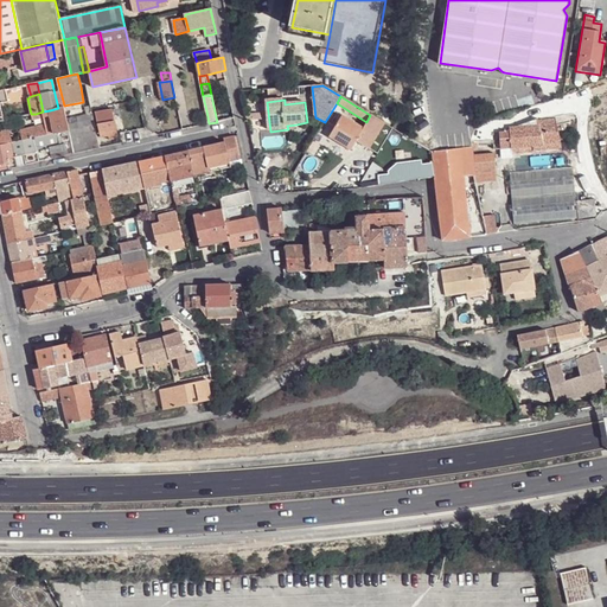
[(58,108),(50,110),(51,116),(53,127),(56,134),(70,131),(69,127),(64,108),(58,108)]
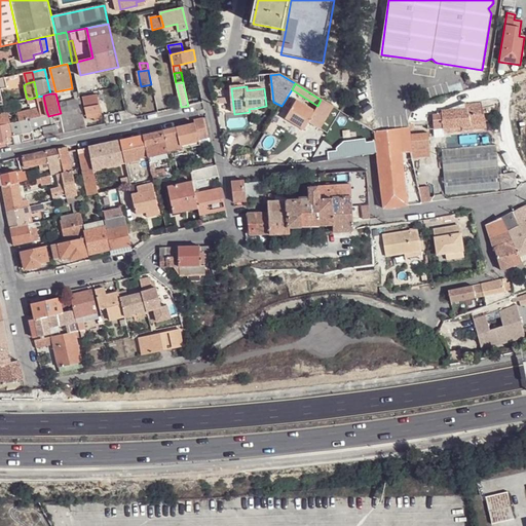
[(98,94),(82,97),(87,119),(95,118),(102,116),(98,94)]
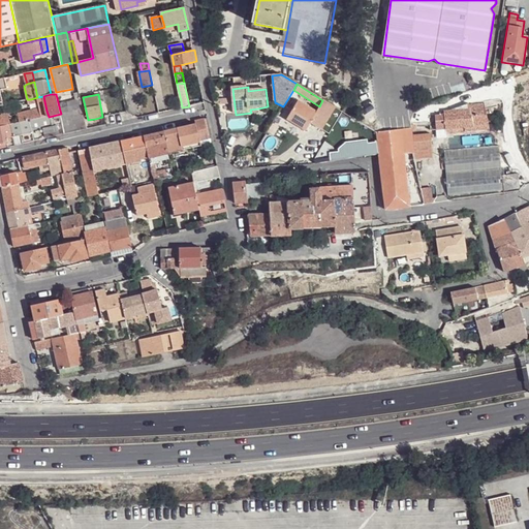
[(528,95),(514,101),(517,116),(528,111),(528,95)]
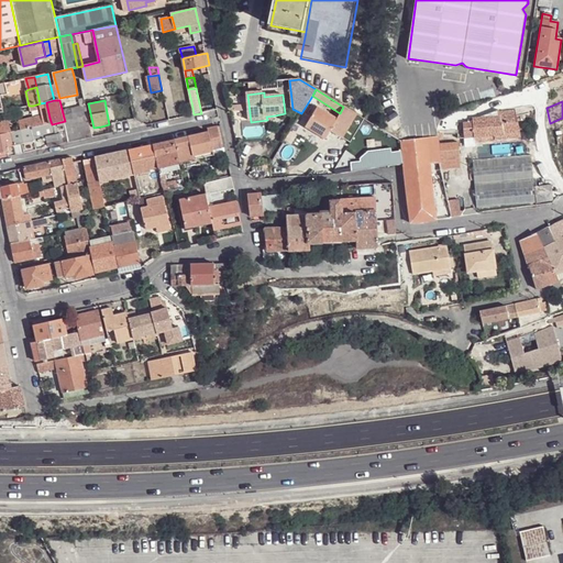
[(64,118),(65,121),(88,117),(86,103),(70,107),(73,116),(64,118)]
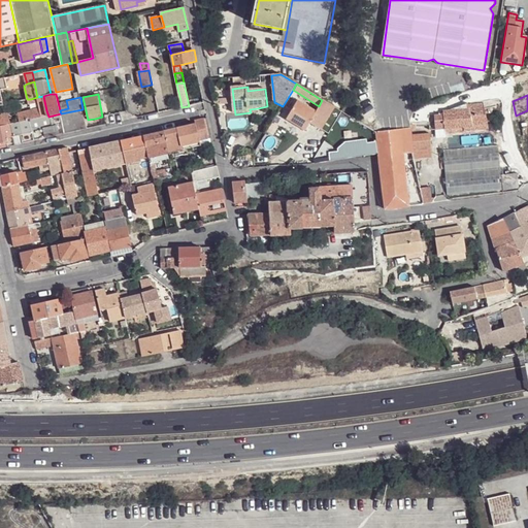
[(329,133),(342,111),(322,100),(319,106),(315,111),(296,100),(285,118),(304,129),(308,122),(322,130),(329,133)]
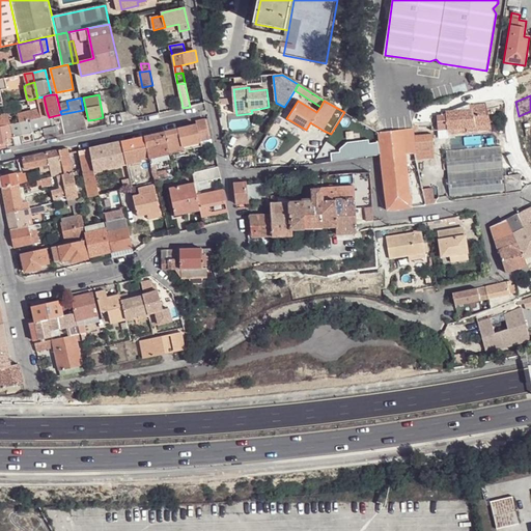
[(470,103),(446,112),(448,130),(453,130),(466,129),(476,127),(473,113),(470,103)]
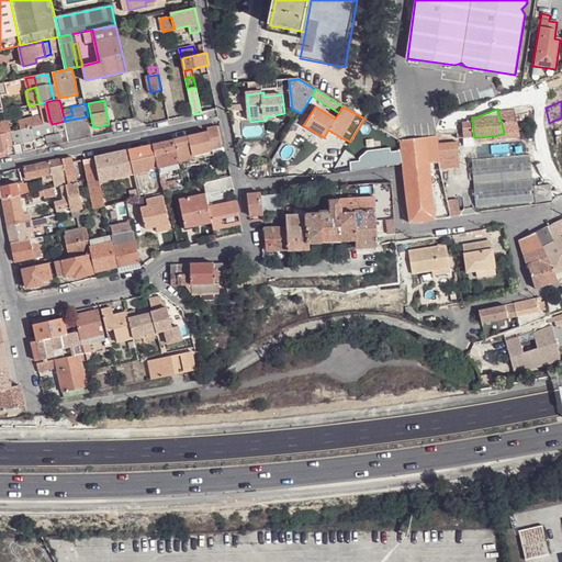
[(0,120),(0,134),(45,125),(44,119),(44,115),(8,122),(7,119),(0,120)]
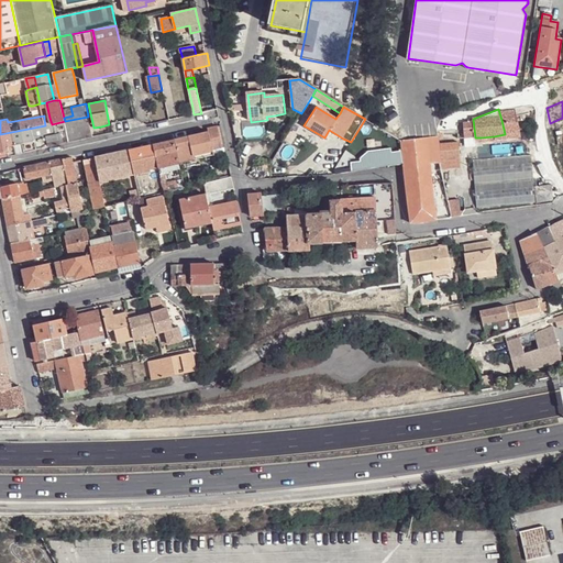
[(88,117),(65,121),(69,142),(92,136),(88,117)]
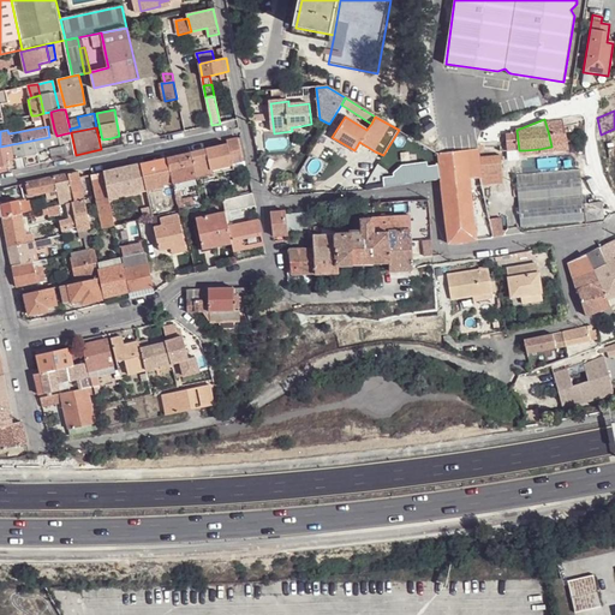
[(517,130),(500,136),(501,150),(519,150),(517,130)]
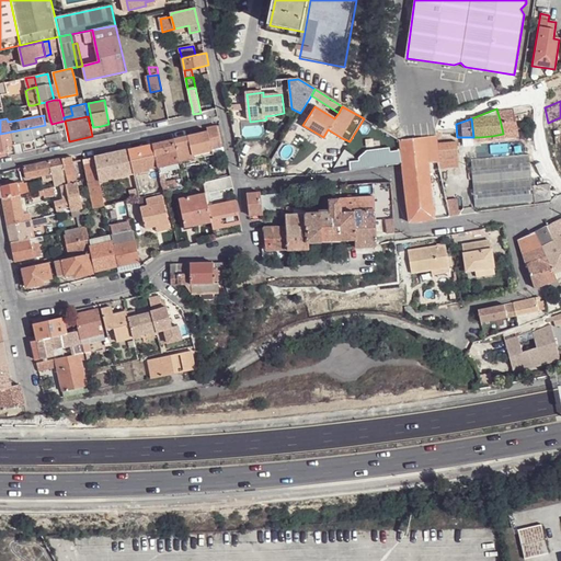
[(517,118),(500,119),(503,134),(492,136),(492,140),(518,138),(517,118)]
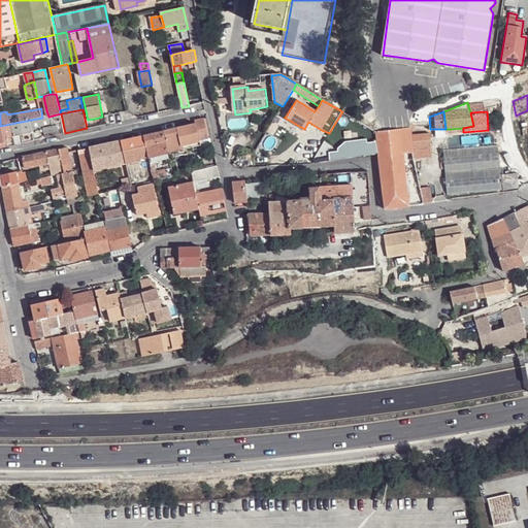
[(42,118),(0,126),(0,143),(8,142),(7,138),(13,136),(21,135),(23,143),(65,133),(61,113),(48,117),(42,118)]
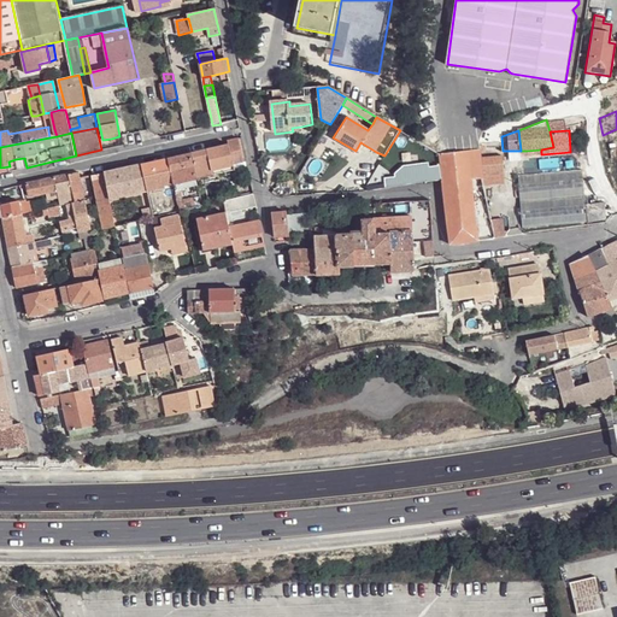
[(616,133),(601,139),(616,178),(616,133)]
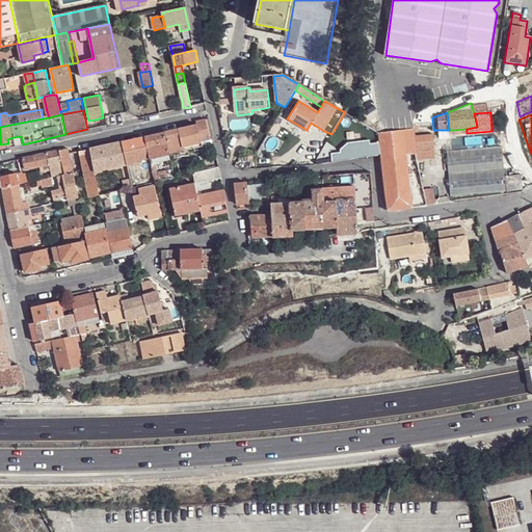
[(196,122),(197,126),(165,133),(170,154),(175,153),(178,153),(183,152),(181,145),(211,139),(211,138),(207,120),(196,122)]
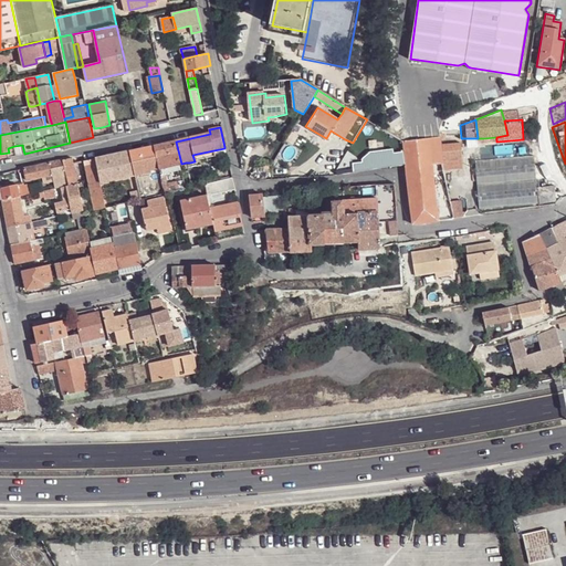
[(413,224),(439,221),(435,178),(433,165),(442,165),(441,145),(440,138),(440,137),(402,142),(406,165),(413,224)]
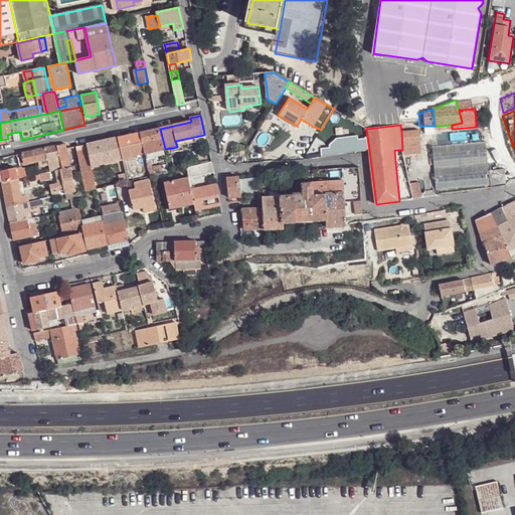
[(160,129),(141,133),(146,154),(147,159),(150,158),(149,153),(166,150),(165,149),(160,129)]
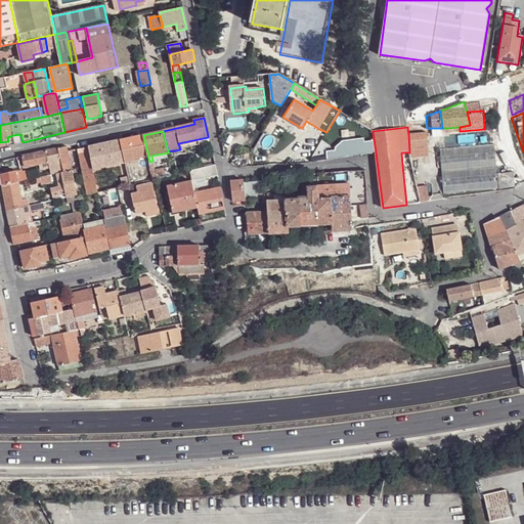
[(409,153),(411,158),(428,156),(426,132),(408,134),(409,153)]
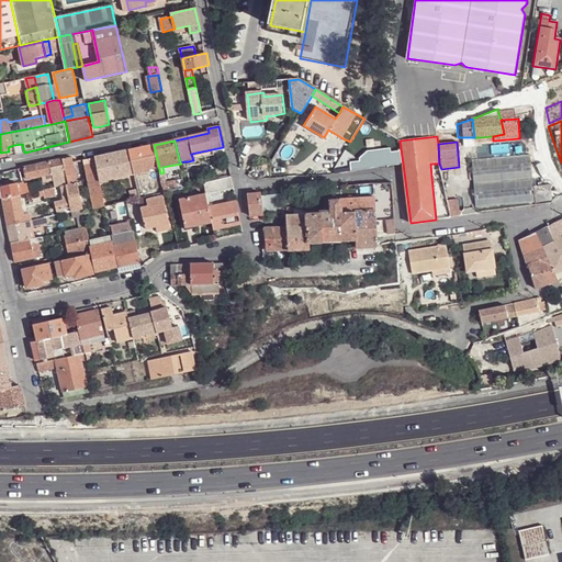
[(22,144),(14,145),(17,154),(24,153),(22,144)]
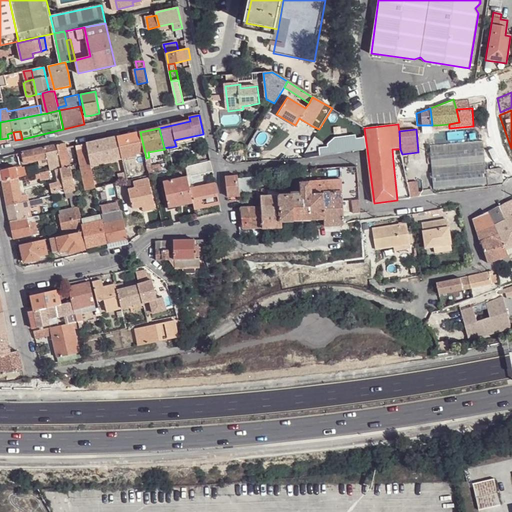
[(8,138),(0,139),(0,143),(15,140),(13,132),(7,134),(8,138)]
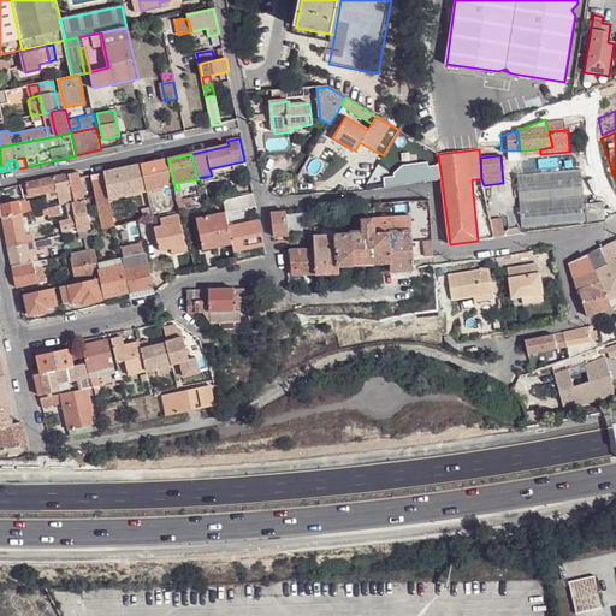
[(169,159),(146,164),(152,189),(175,184),(169,159)]
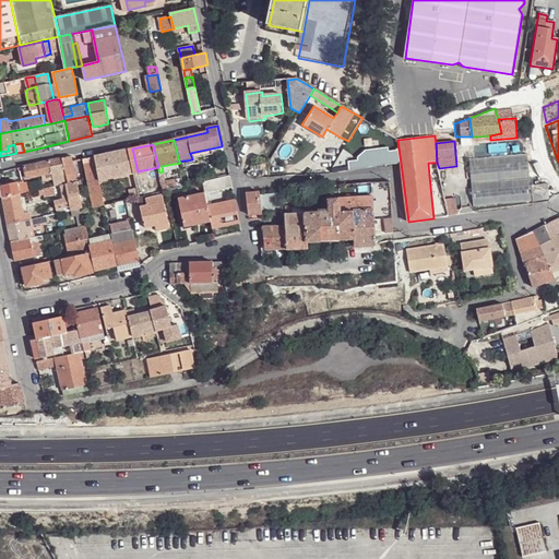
[(129,149),(94,157),(98,178),(111,175),(113,180),(134,175),(129,149)]
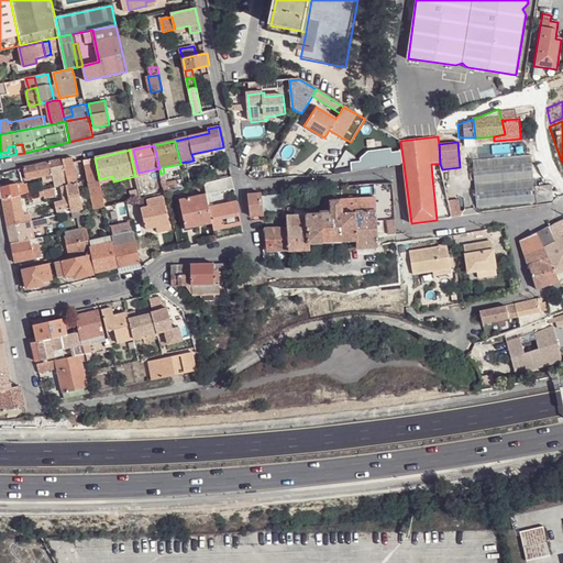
[(478,208),(537,202),(536,194),(534,187),(531,155),(473,159),(478,208)]
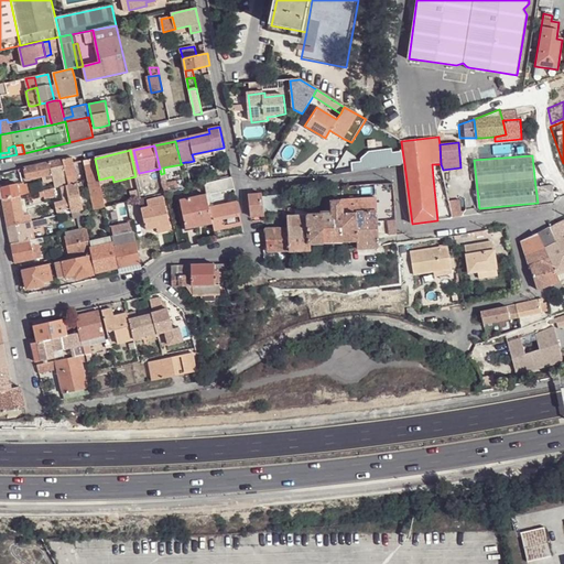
[(73,158),(64,160),(69,185),(77,183),(73,158)]
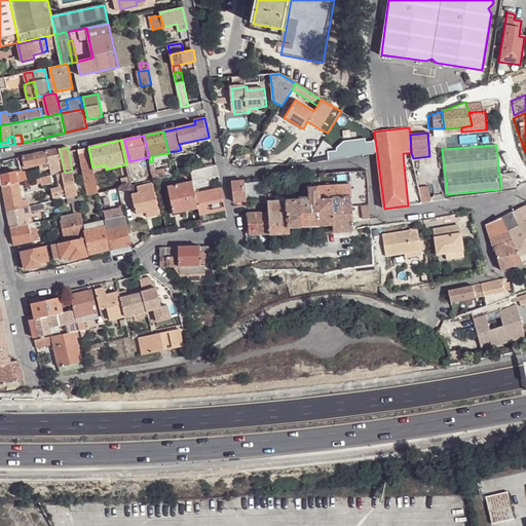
[(92,167),(88,148),(78,150),(88,195),(98,193),(94,172),(92,167)]
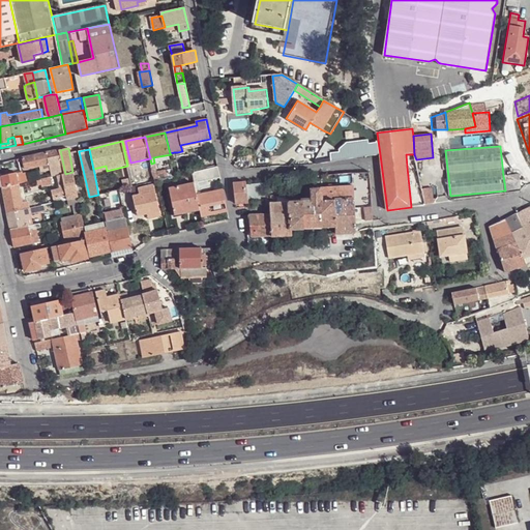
[(60,150),(23,158),(26,169),(41,166),(43,171),(52,170),(54,176),(57,176),(62,174),(65,174),(60,150)]
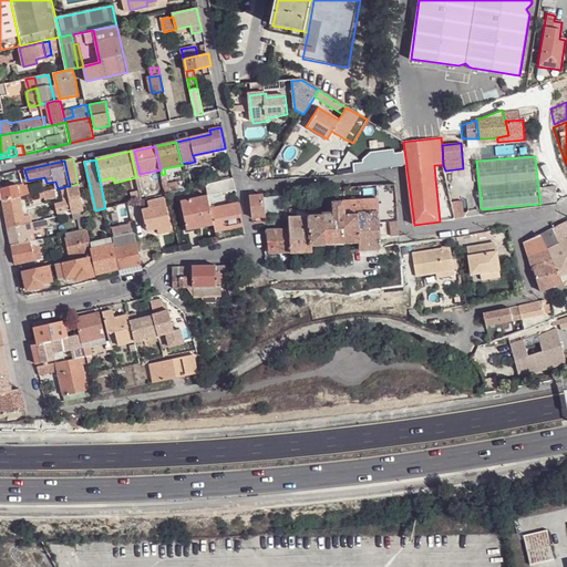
[(435,178),(445,177),(445,171),(443,165),(434,165),(435,178)]
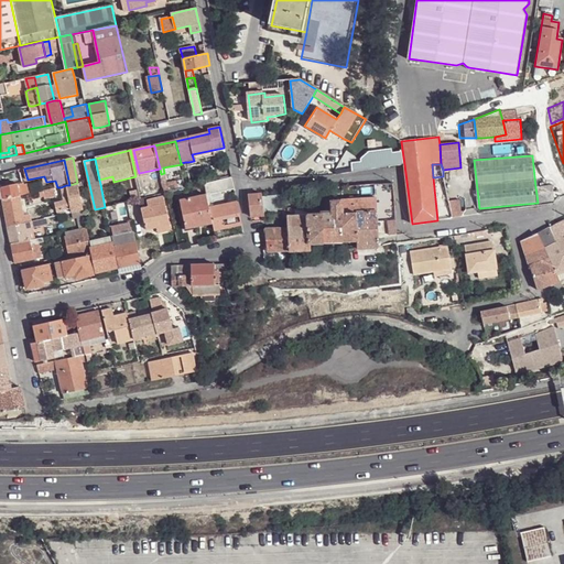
[(232,180),(206,185),(209,196),(236,190),(232,180)]
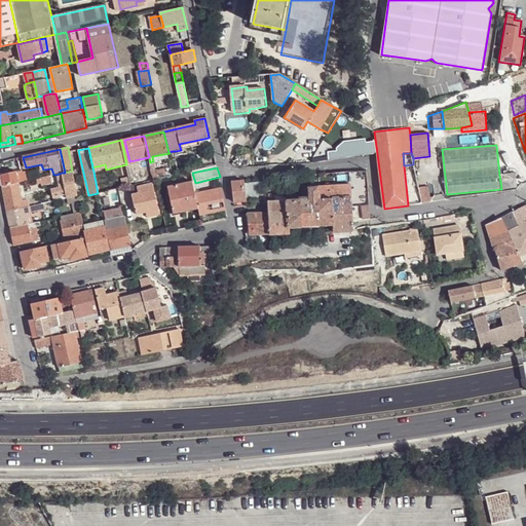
[(164,170),(166,178),(175,177),(173,168),(164,170)]
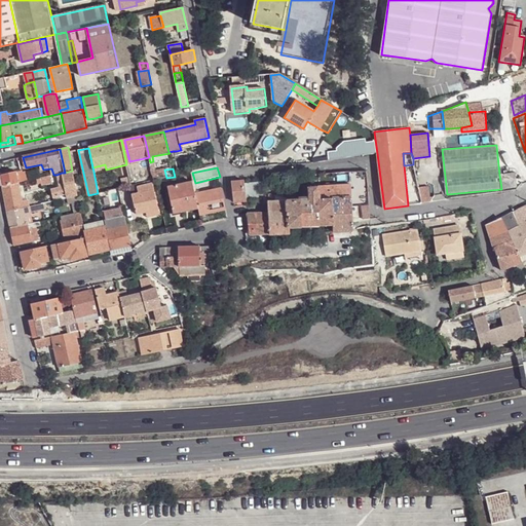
[(74,196),(78,196),(77,191),(75,185),(73,174),(73,172),(72,171),(65,173),(62,173),(67,194),(68,198),(74,196)]
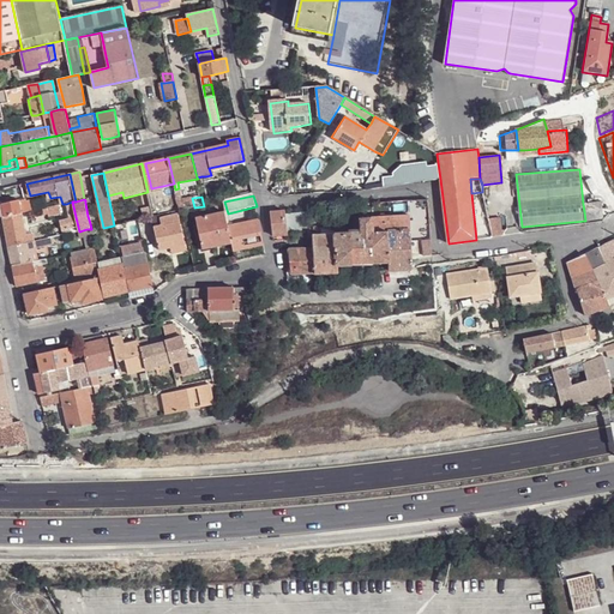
[(0,204),(4,217),(22,212),(20,208),(19,200),(0,204)]
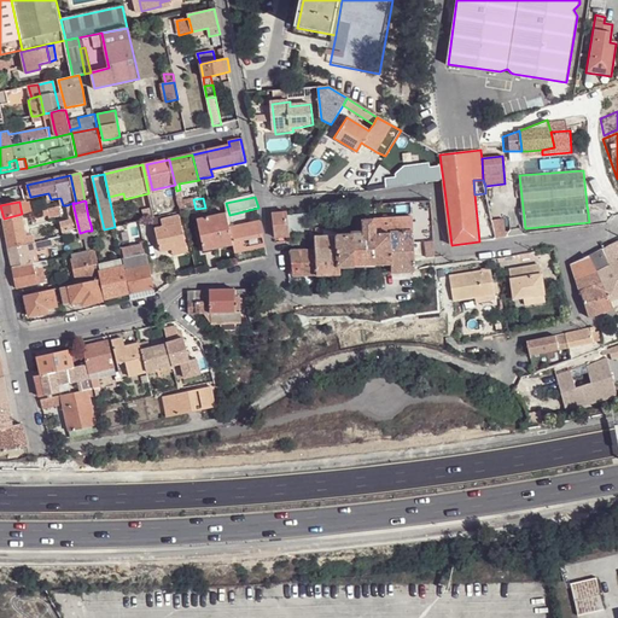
[(435,243),(431,202),(412,203),(410,216),(413,217),(414,244),(425,243),(435,243)]
